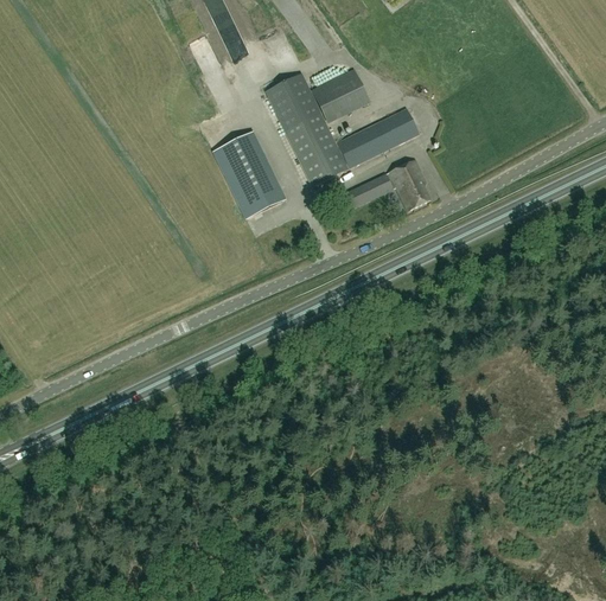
[(196,51),(202,49),(198,39),(208,36),(199,14),(183,21),(196,51)]
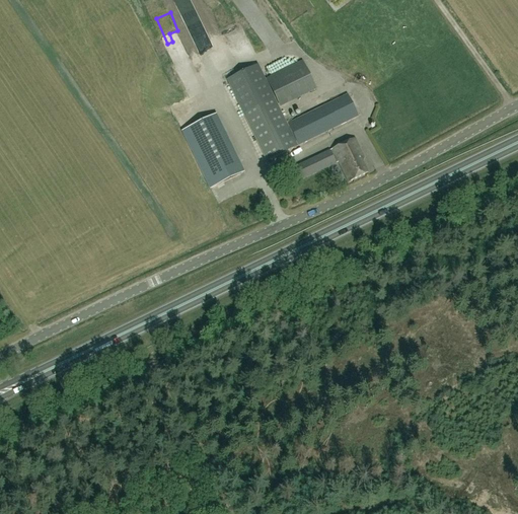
[(242,21),(227,27),(235,48),(250,42),(242,21)]
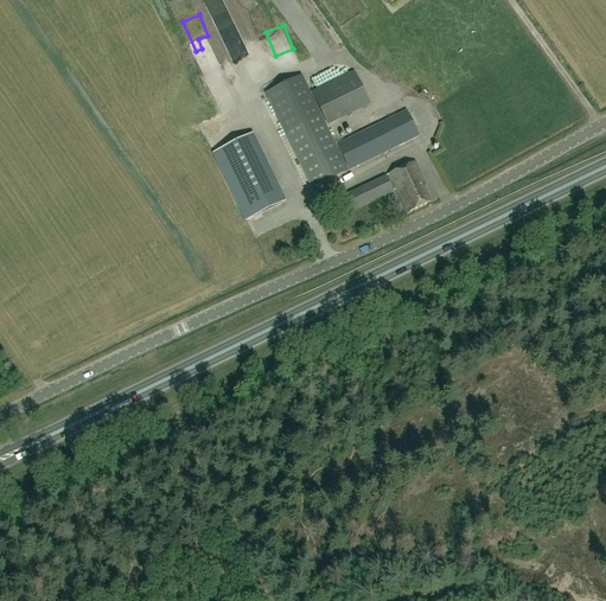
[(255,39),(240,45),(244,57),(260,50),(255,39)]
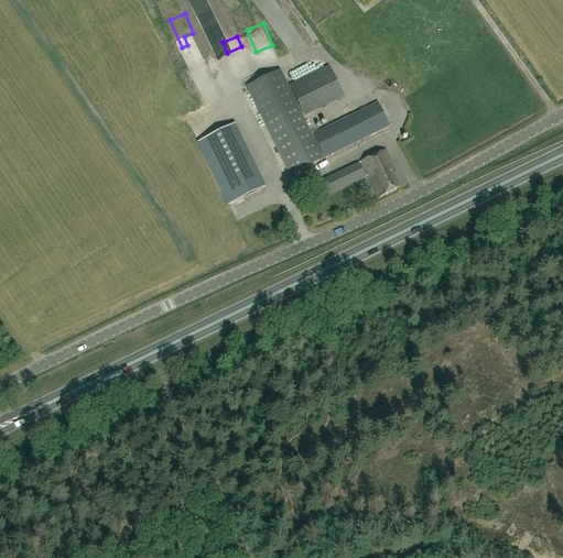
[(288,81),(301,108),(340,88),(327,62),(288,81)]
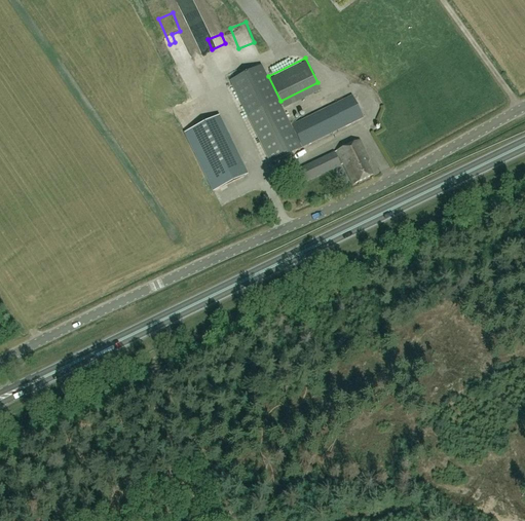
[(229,76),(269,158),(362,113),(351,91),(289,121),(259,62),(229,76)]
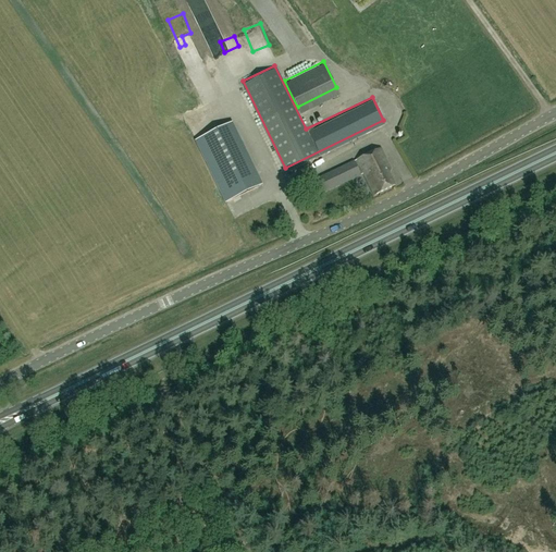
[(225,197),(259,181),(229,120),(195,136),(225,197)]
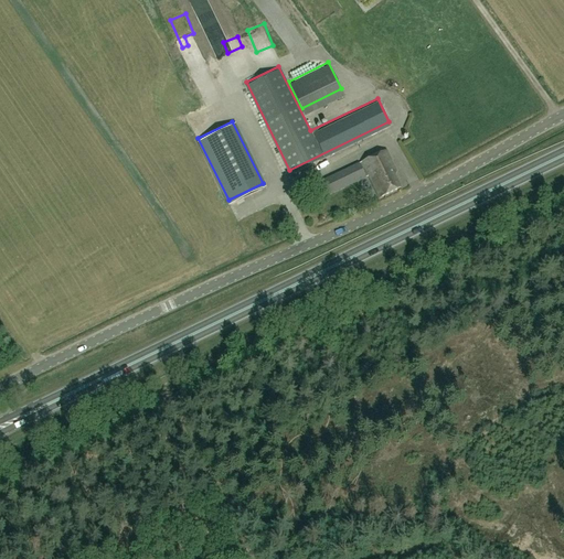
[(378,194),(398,183),(393,171),(394,167),(385,147),(359,159),(319,178),(326,192),(368,172),(378,194)]
